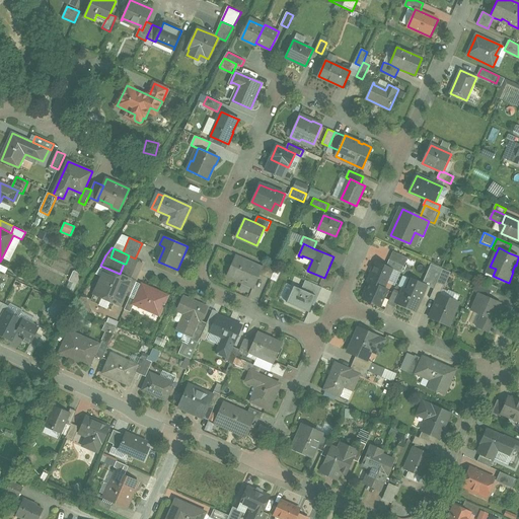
[(408,257),(393,251),(389,260),(404,266),(408,257)]
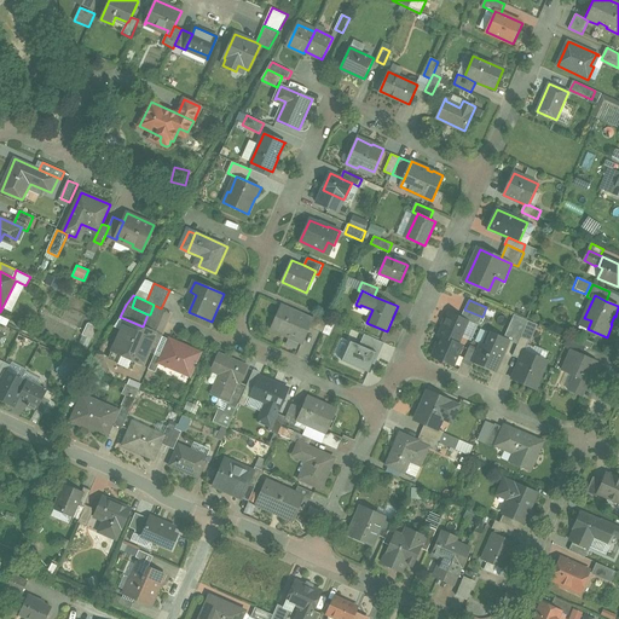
[(154,305),(150,314),(148,314),(143,327),(156,333),(166,310),(161,308),(154,305)]
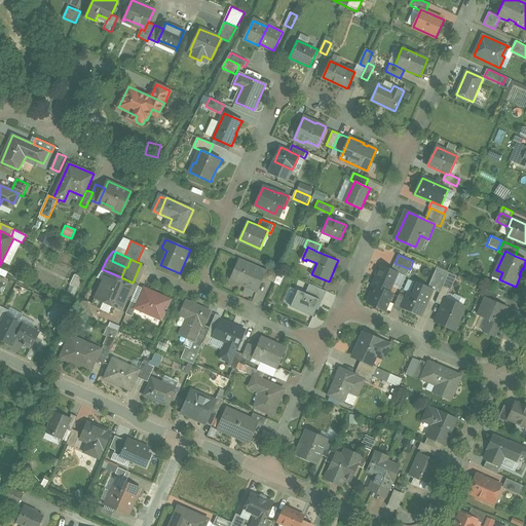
[(265,271),(239,260),(231,279),(258,291),(263,278),(266,272),(265,271)]
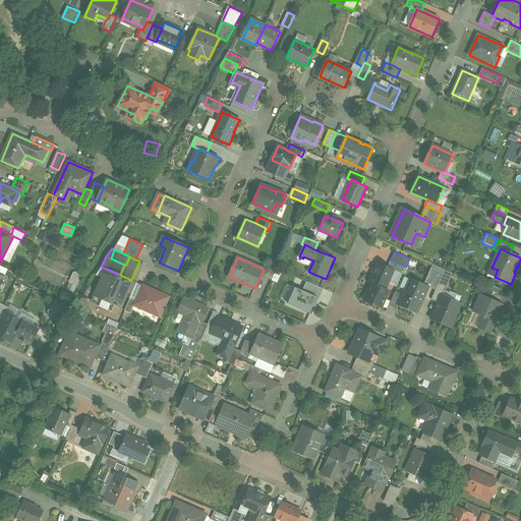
[(406,267),(391,261),(388,267),(394,270),(403,274),(406,267)]
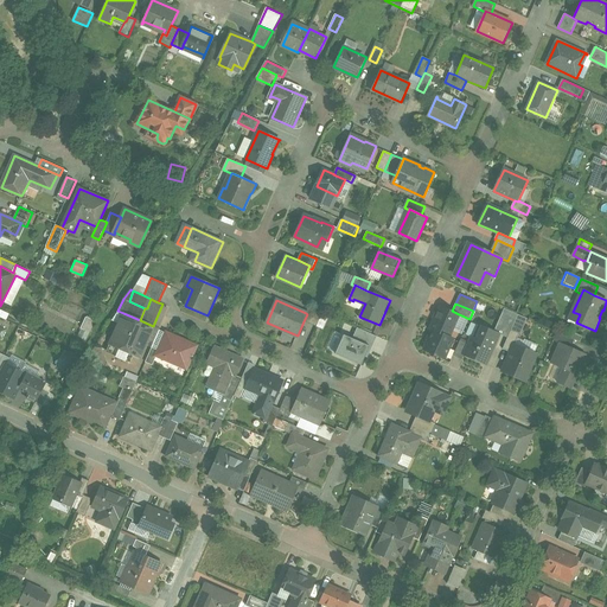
[(323,312),(310,306),(306,313),(307,314),(304,321),(317,326),(323,312)]
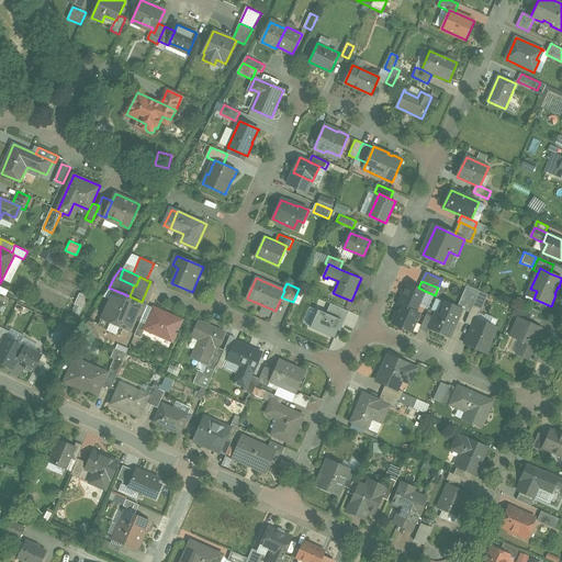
[(408,283),(405,290),(404,290),(397,305),(401,306),(416,313),(425,291),(418,288),(408,283)]
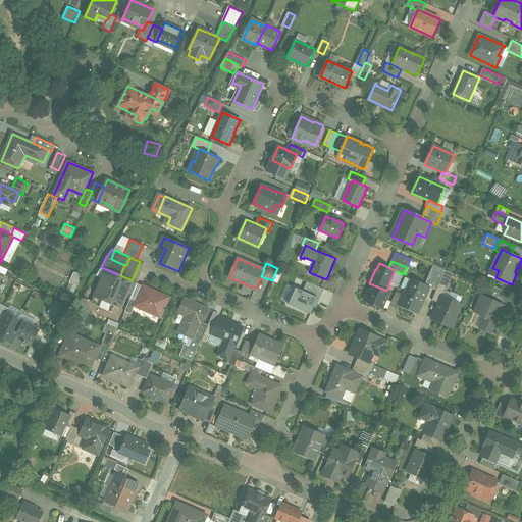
[(120,275),(106,269),(97,291),(95,296),(105,300),(105,301),(109,302),(115,305),(120,307),(132,281),(132,280),(120,275)]
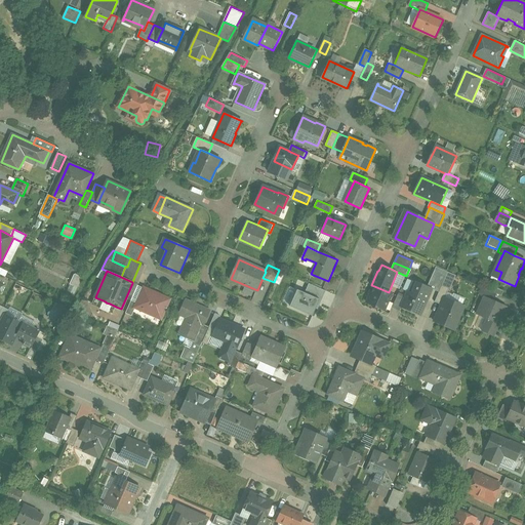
[(447,276),(436,271),(433,276),(439,279),(435,288),(441,290),(443,285),(447,276)]
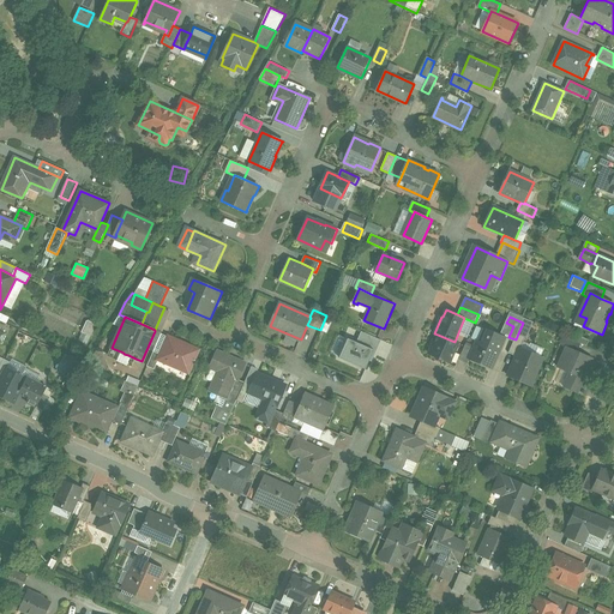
[(85,344),(95,324),(84,319),(76,339),(85,344)]
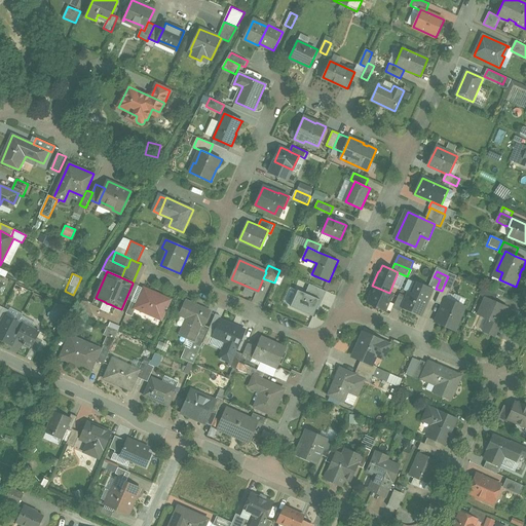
[(434,290),(419,284),(414,295),(410,293),(404,308),(422,316),(434,290)]
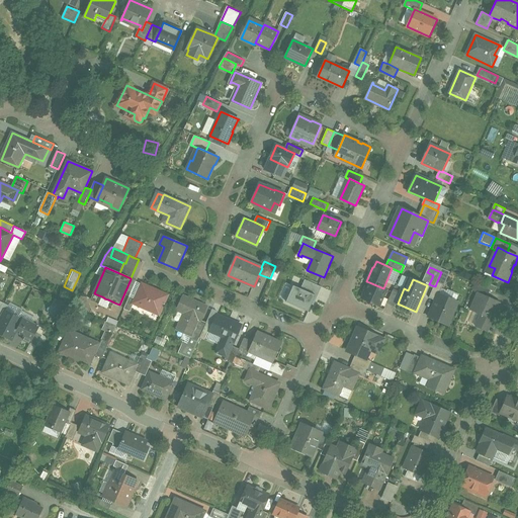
[(435,286),(430,297),(437,300),(440,294),(445,284),(437,281),(435,286)]
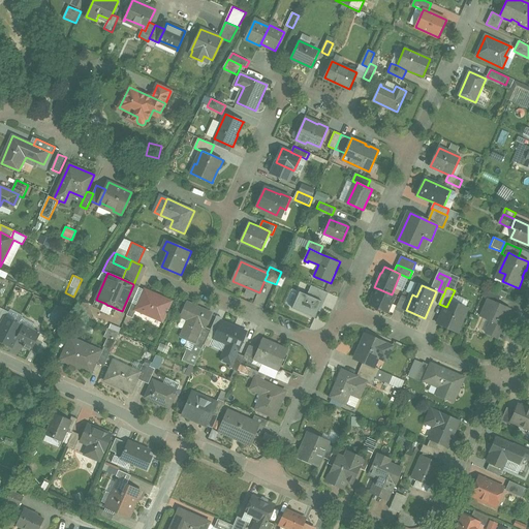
[(392,294),(377,288),(376,289),(375,290),(373,293),(374,296),(370,305),(387,312),(395,296),(392,294)]
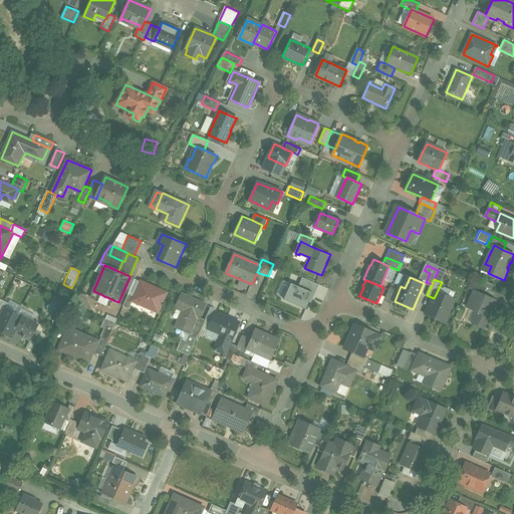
[(487,288),(473,281),(470,289),(476,291),(485,294),(487,288)]
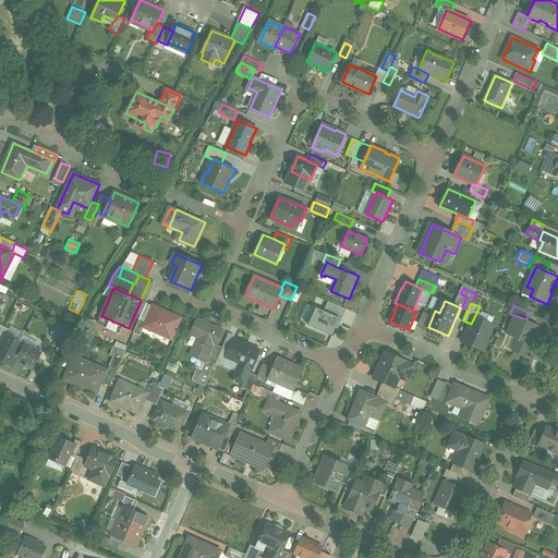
[(171,314),(153,306),(147,319),(144,327),(145,327),(171,339),(181,318),(171,314)]
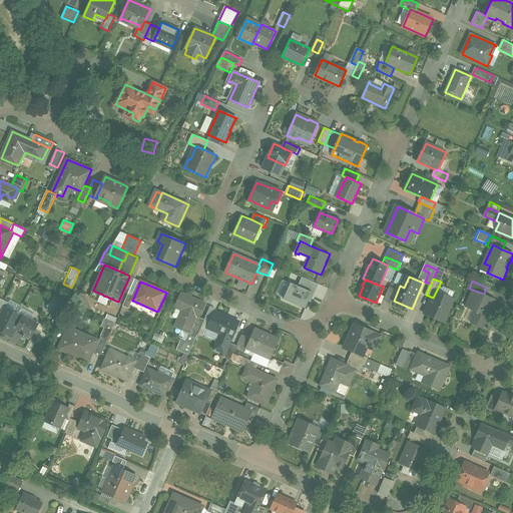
[(290,283),(283,299),(308,308),(314,293),(290,283)]
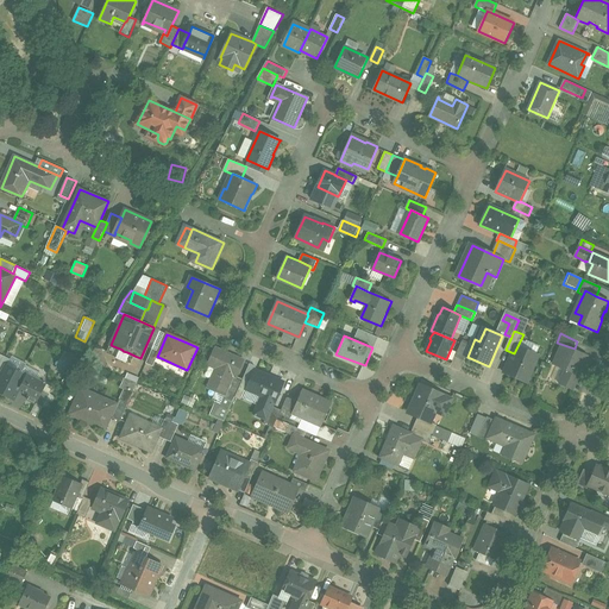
[(575,349),(564,345),(554,365),(567,371),(562,384),(575,390),(590,356),(575,349)]
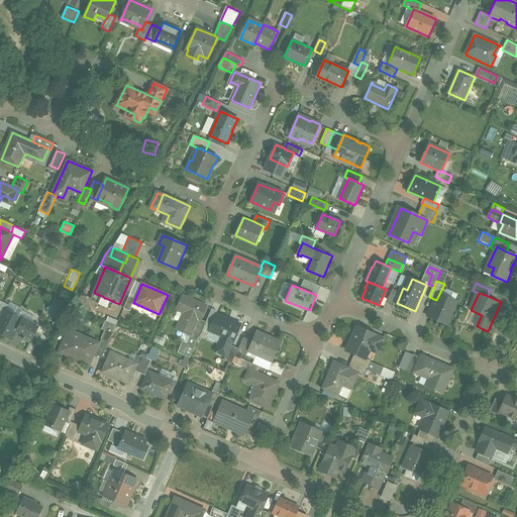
[(130,294),(124,308),(130,311),(134,303),(133,303),(136,296),(130,294)]
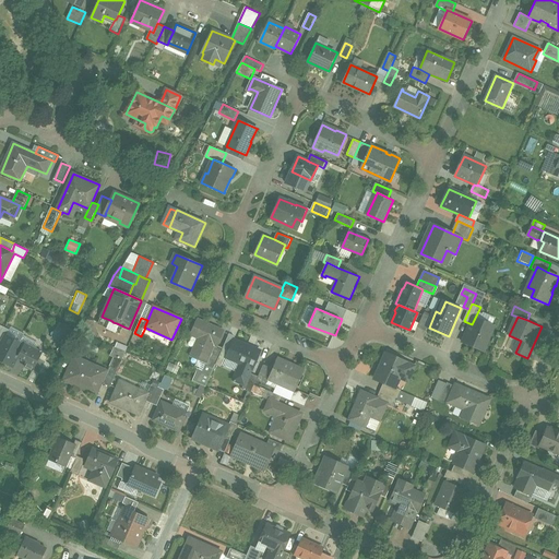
[(475,318),(472,324),(464,343),(485,352),(496,326),(475,318)]
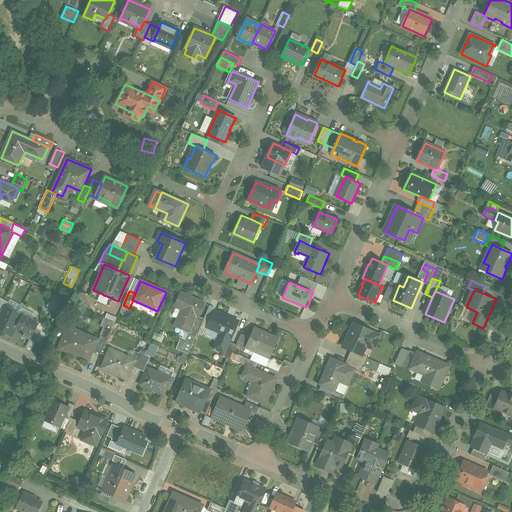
[(204,302),(181,292),(175,306),(182,309),(175,325),(190,332),(192,326),(197,315),(199,316),(204,302)]
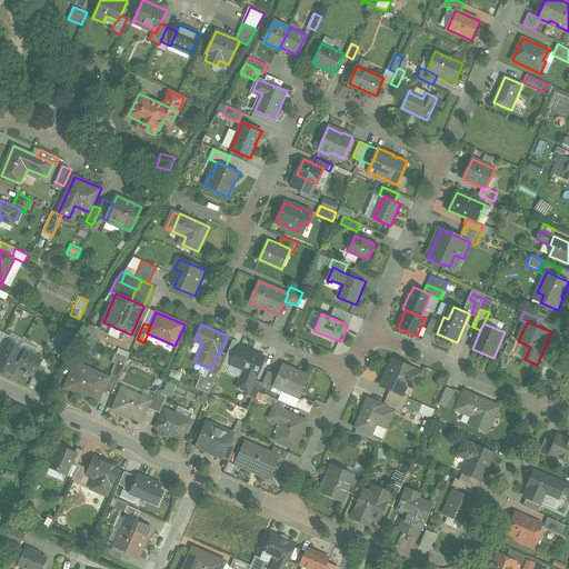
[(126,332),(119,329),(116,336),(122,339),(126,332)]
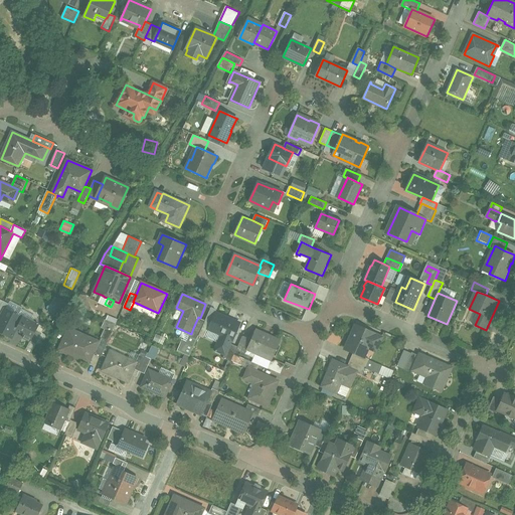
[(10,304),(4,302),(0,309),(0,316),(1,317),(5,308),(7,309),(10,304)]
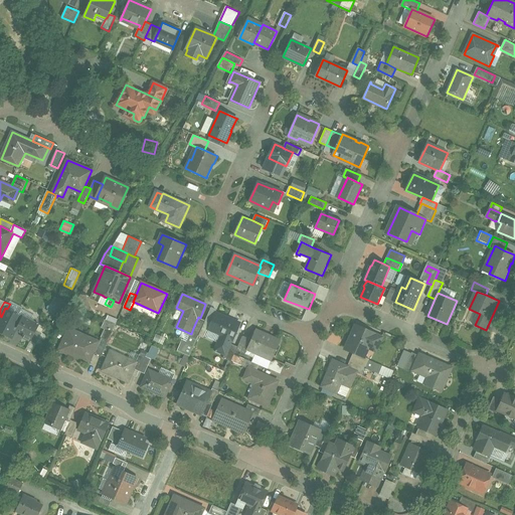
[(1,317),(0,318),(0,334),(11,340),(17,328),(19,326),(18,325),(14,323),(8,320),(12,312),(7,309),(5,308),(1,317)]
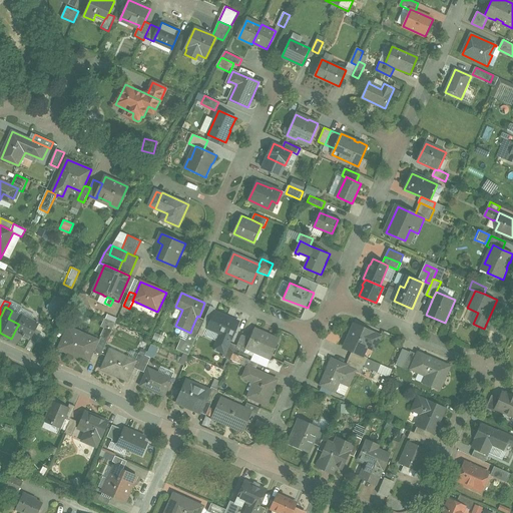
[(239,323),(214,312),(207,329),(220,335),(214,349),(224,353),(229,343),(230,339),(232,340),(239,323)]
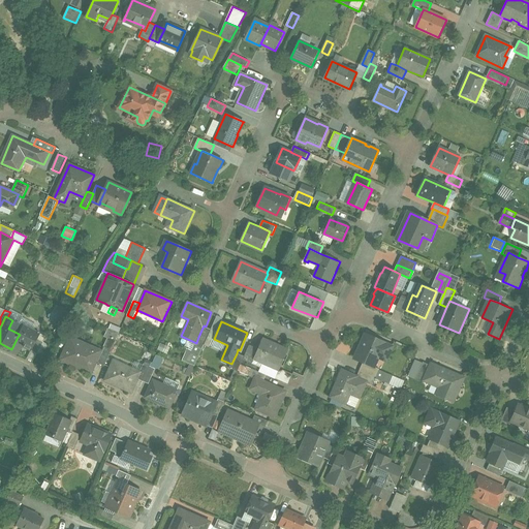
[(24,324),(20,322),(14,332),(19,334),(24,324)]
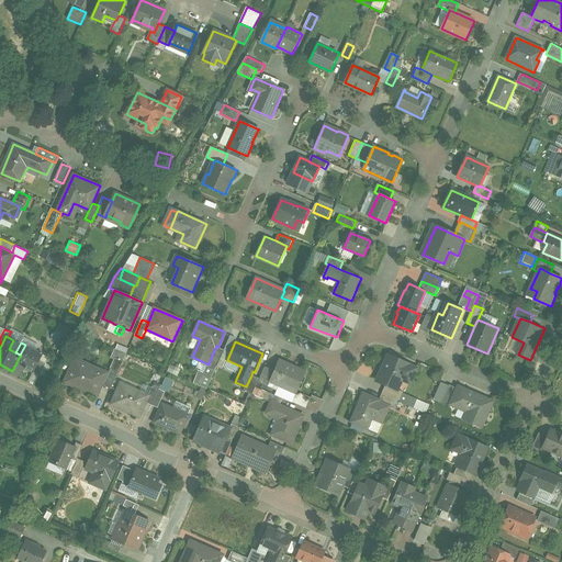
[(43,355),(25,345),(20,355),(21,356),(19,358),(27,362),(24,368),(33,372),(40,360),(43,355)]
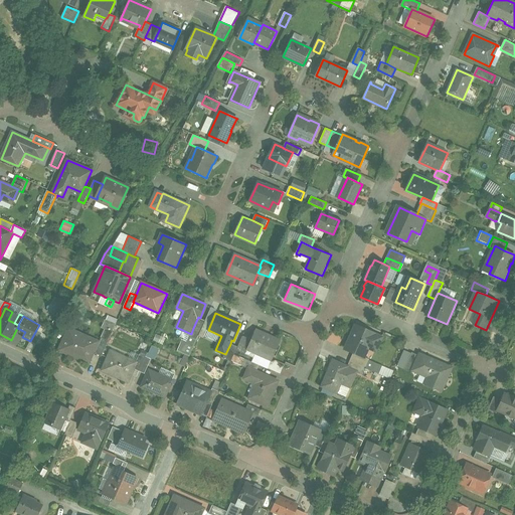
[(200,318),(198,317),(193,328),(200,332),(205,321),(200,318)]
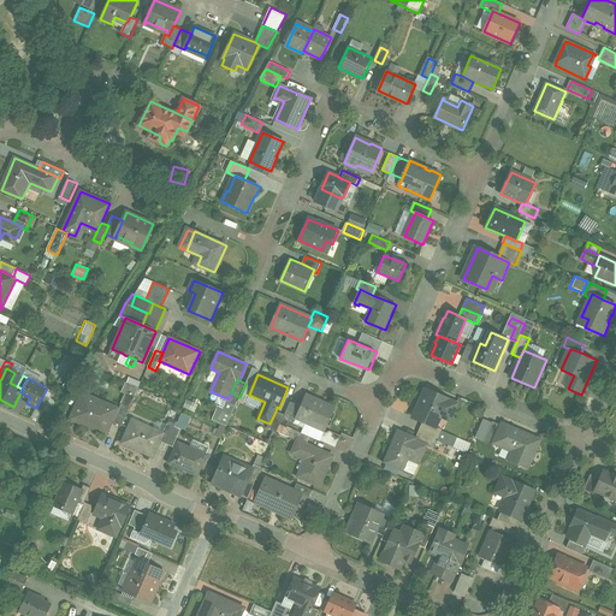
[(457,404),(426,390),(414,418),(437,427),(444,412),(452,415),(457,404)]
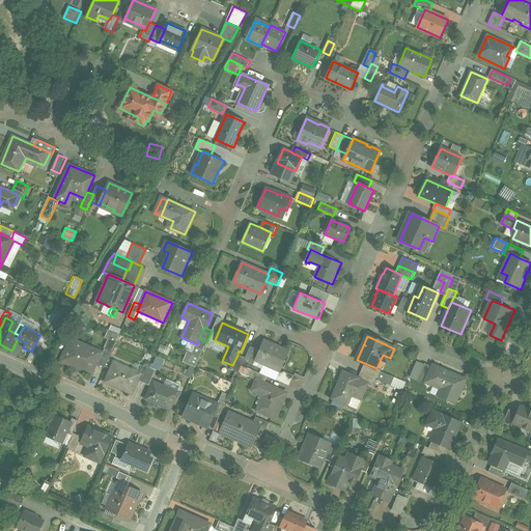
[(44,343),(37,340),(31,352),(37,355),(44,343)]
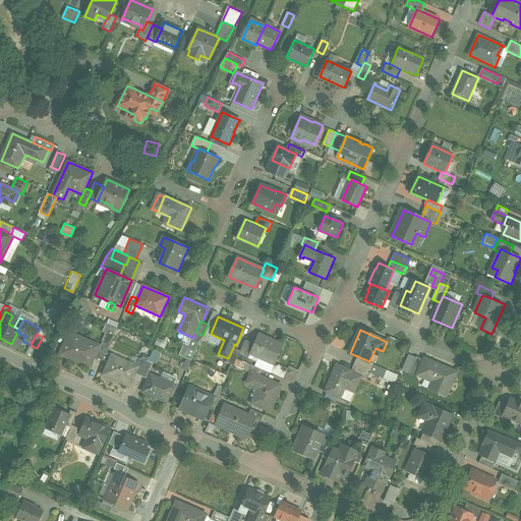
[(79,340),(70,336),(71,334),(70,334),(61,354),(91,367),(99,347),(80,339),(79,340)]
